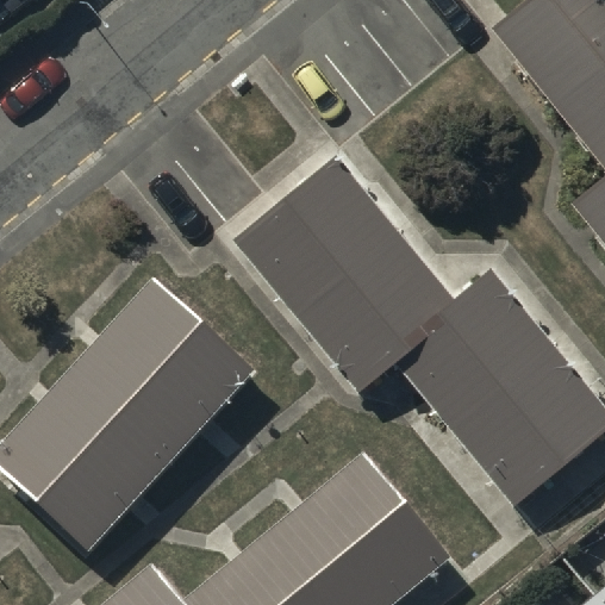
[(604,169),(604,170),(568,203),(604,247),(604,0),(524,0),(490,30),(604,169)]
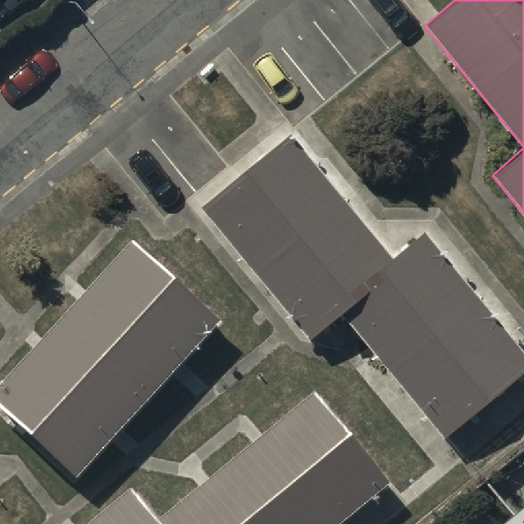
[(291,135),(200,206),(310,338),(340,314),(444,438),(523,370),(523,354),(423,232),(393,258),(291,135)]
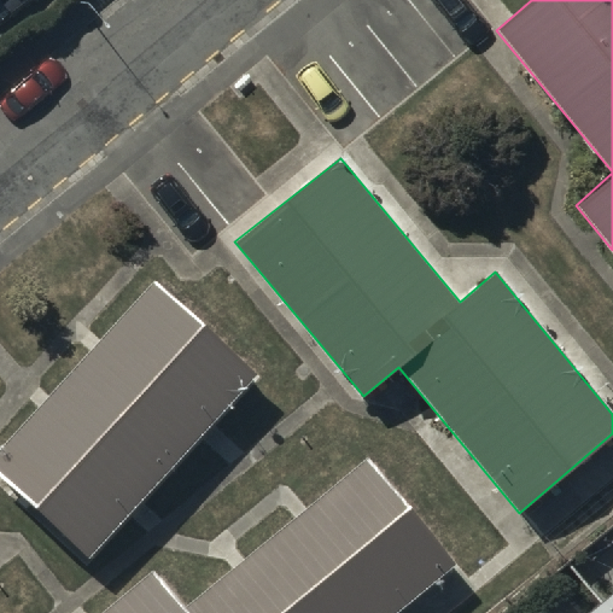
[(256,381),(155,289),(0,455),(0,485),(88,566),(256,381)]
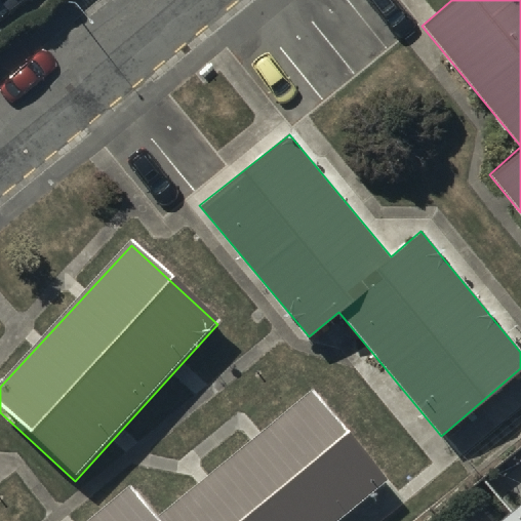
[(156,520),(132,490),(123,497),(93,520),(342,520),(385,485),(315,398),(160,520),(156,520)]
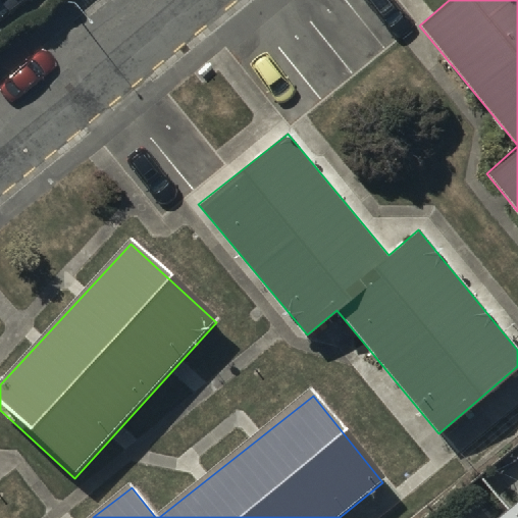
[(517,517),(517,500),(496,517),(517,517)]
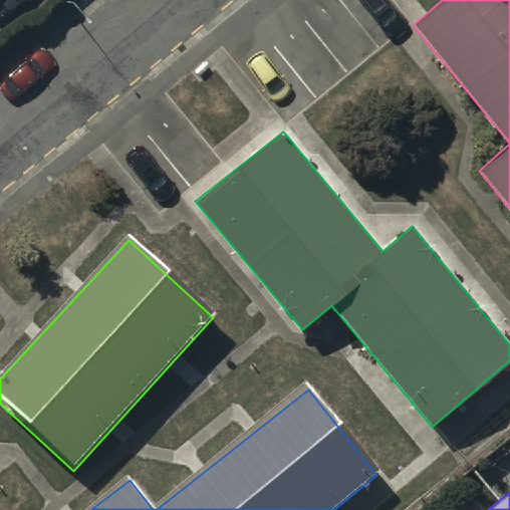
All buildings are outlined.
